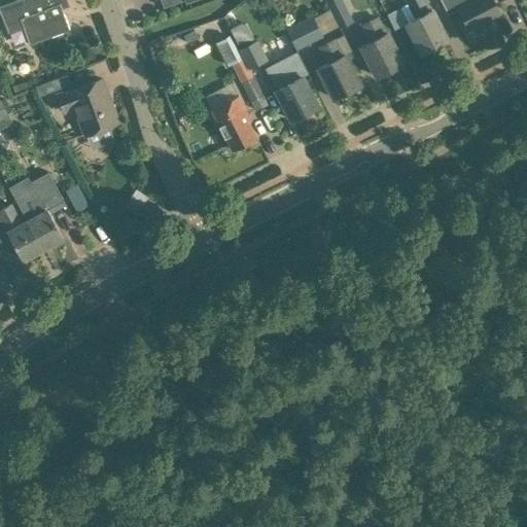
[(13,0),(0,5),(0,12),(4,24),(20,19),(29,44),(69,29),(62,8),(69,5),(67,0),(13,0)]
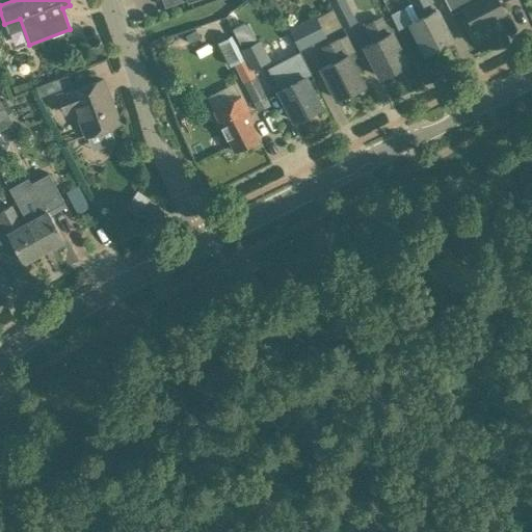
[(328,0),(335,10),(343,27),(344,29),(356,23),(345,0),(328,0)]
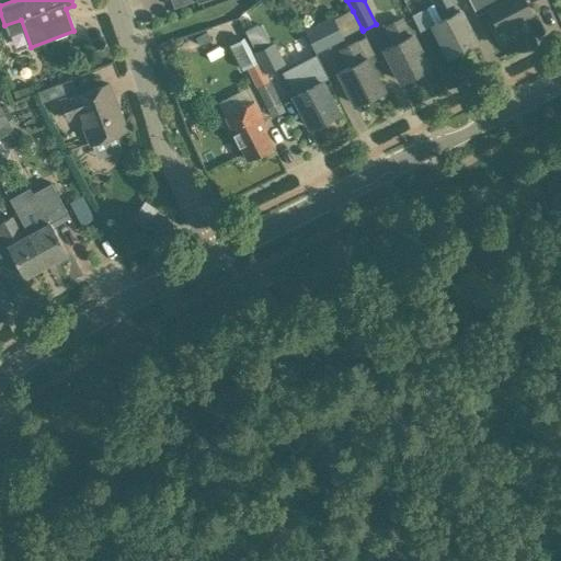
[(432,0),(434,2),(411,13),(420,30),(432,23),(448,56),(477,42),(460,9),(457,10),(451,0),(432,0)]
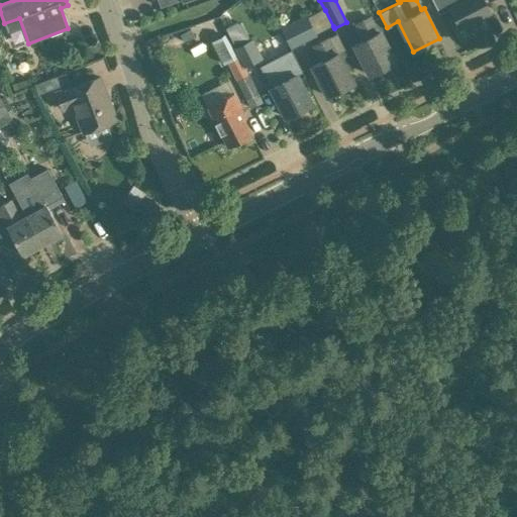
[(433,0),(439,12),(449,7),(459,27),(490,12),(484,0),(433,0)]
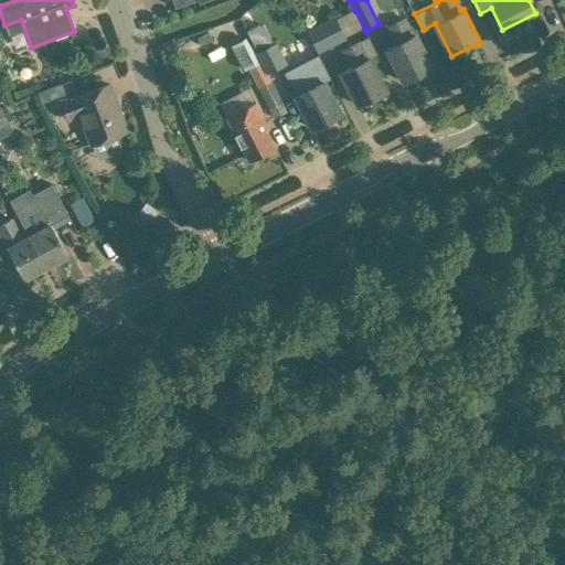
[(386,49),(403,81),(432,66),(415,33),(413,34),(404,18),(388,25),(397,43),(386,49)]
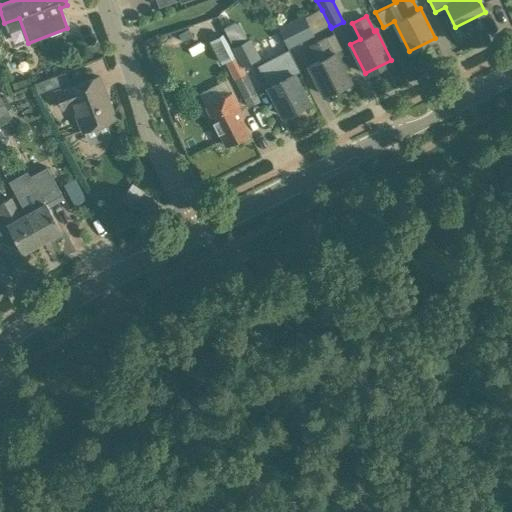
[(287,48),(312,35),(303,17),(278,30),(287,48)]
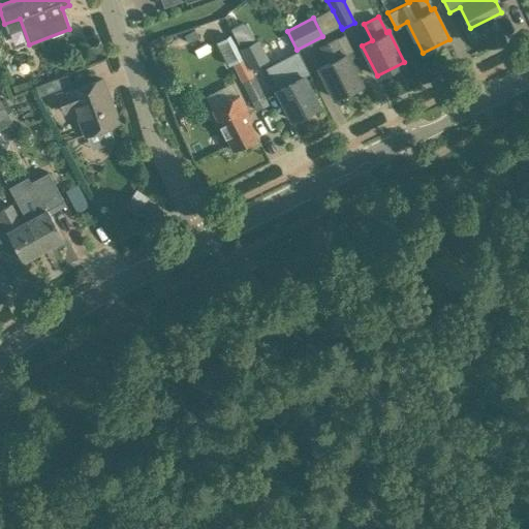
[(194,29),(184,35),(187,42),(198,37),(194,29)]
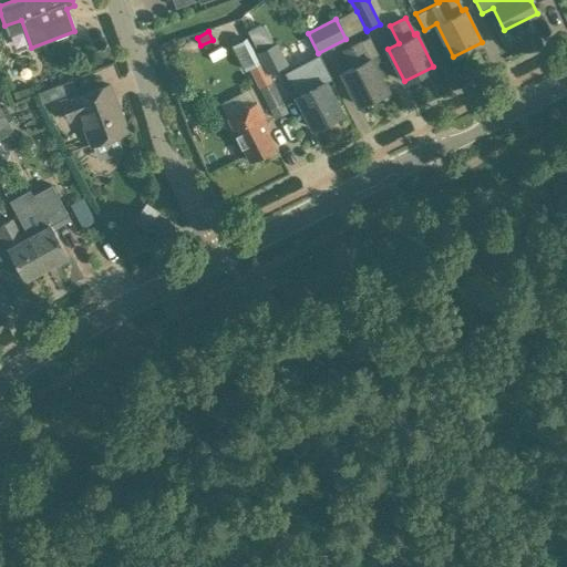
[(368,59),(370,58),(378,53),(370,37),(360,41),(368,59)]
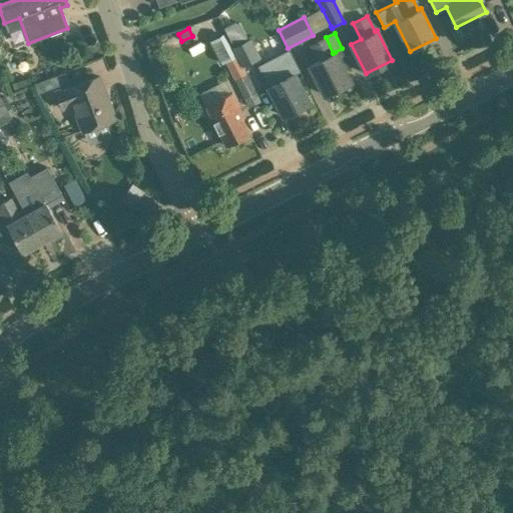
[(222,34),(209,40),(221,63),(225,61),(234,57),(222,34)]
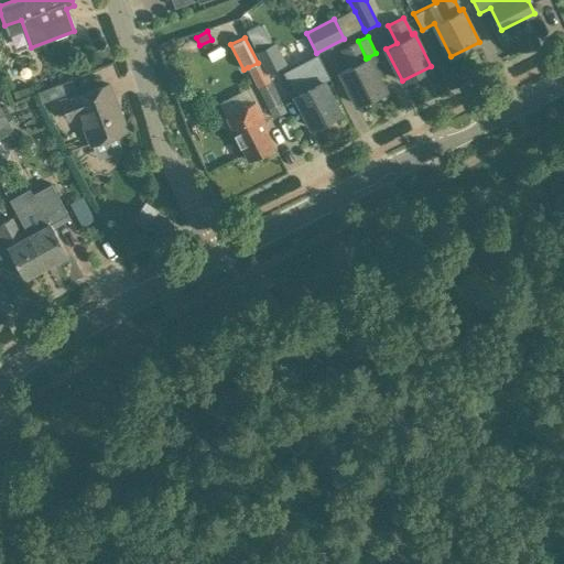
[(339,72),(357,105),(384,89),(368,57),(366,58),(358,41),(343,49),(350,66),(339,72)]
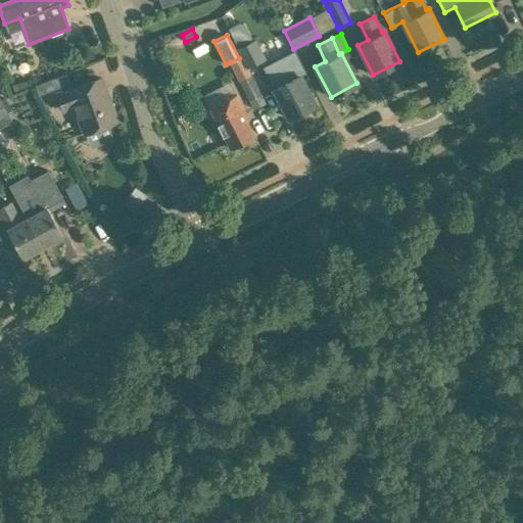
[(259,48),(254,40),(254,39),(252,40),(238,48),(237,48),(246,67),(265,58),(259,48)]
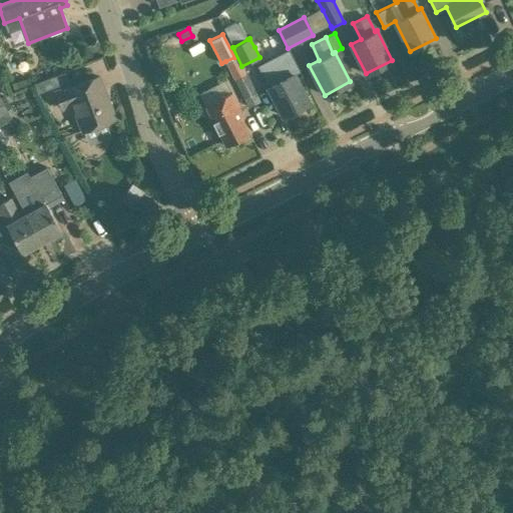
[(268,86),(283,115),(309,102),(294,73),(292,74),(284,58),(270,66),(278,81),(268,86)]
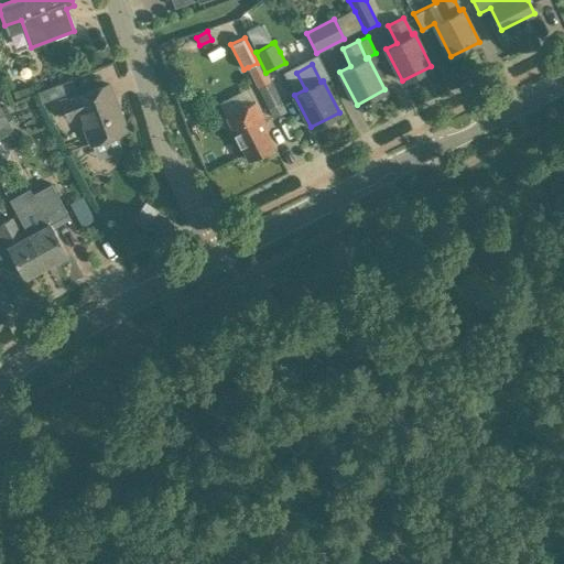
[(38,91),(41,102),(76,89),(72,79),(38,91)]
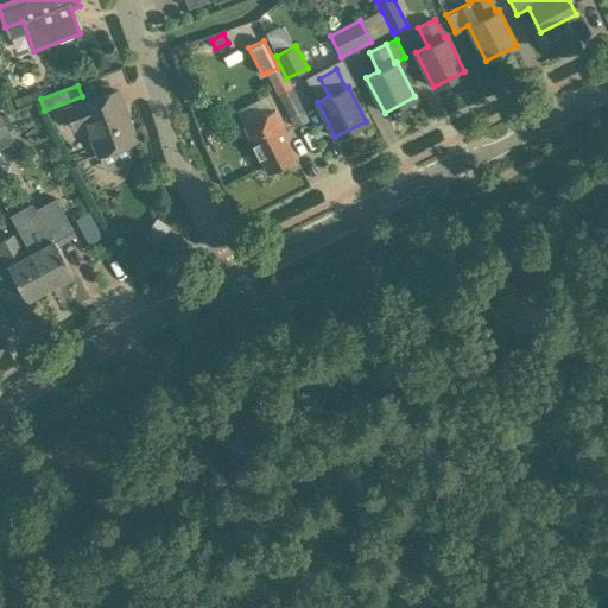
[(278,95),(296,130),(310,121),(292,88),(278,95)]
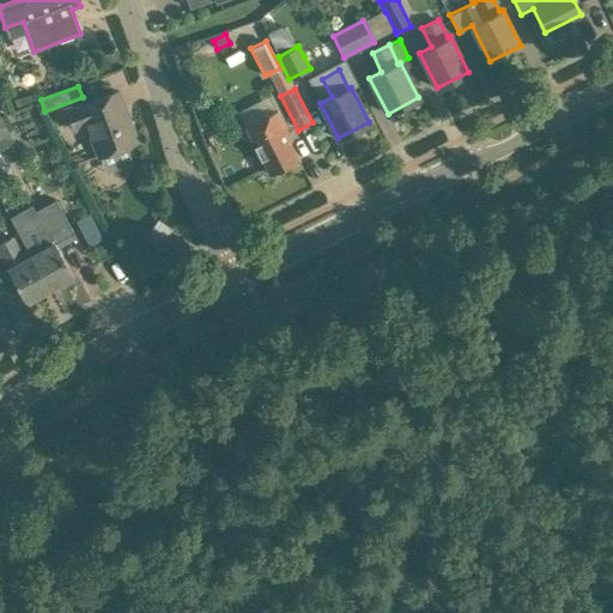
[(66,109),(73,128),(87,123),(99,155),(114,150),(137,141),(117,91),(66,109)]
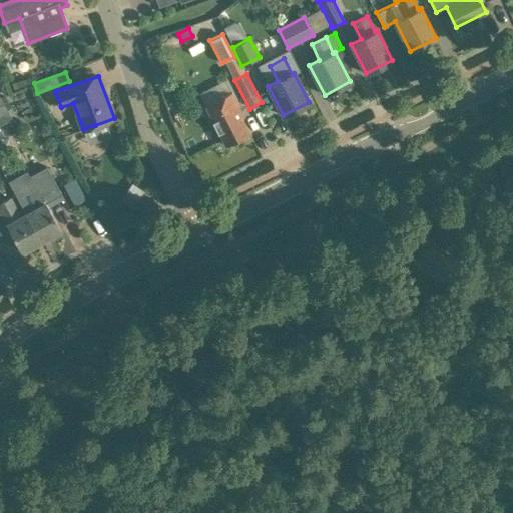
[(241,117),(243,116),(231,92),(205,105),(225,145),(249,133),(241,117)]
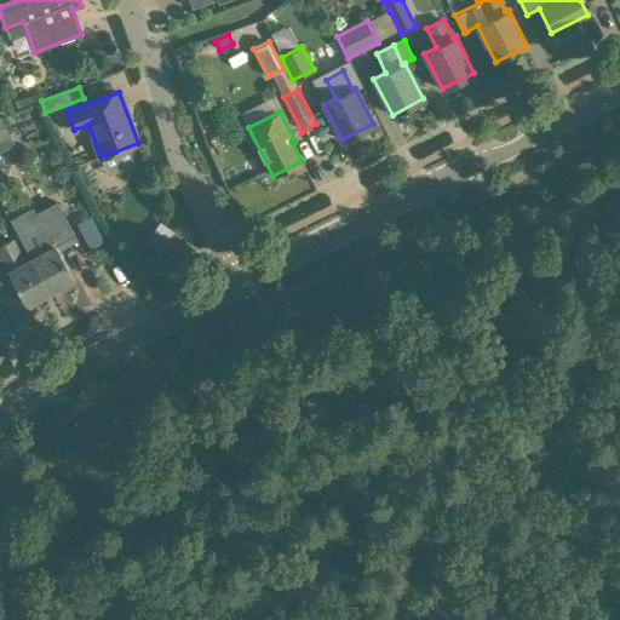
[(62,212),(19,235),(32,258),(50,292),(74,279),(58,250),(76,240),(62,212)]
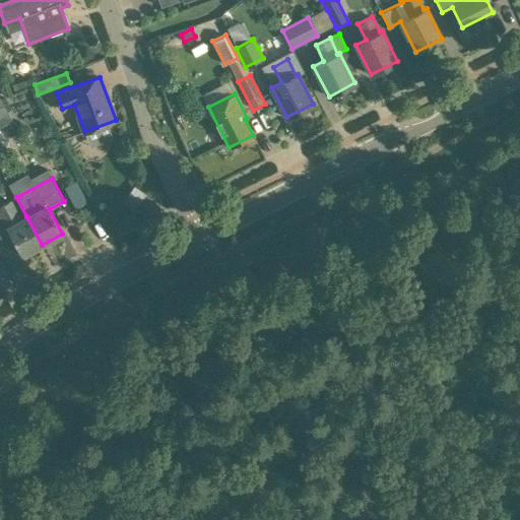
[(123,201),(135,209),(145,194),(133,186),(123,201)]
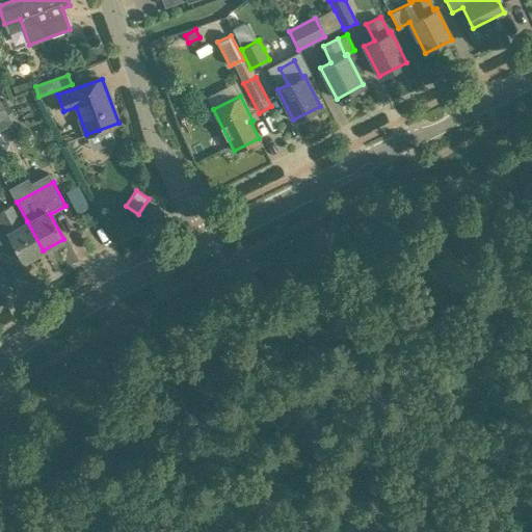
[(11,205),(0,210),(0,219),(6,233),(22,261),(43,250),(27,221),(22,224),(11,205)]
